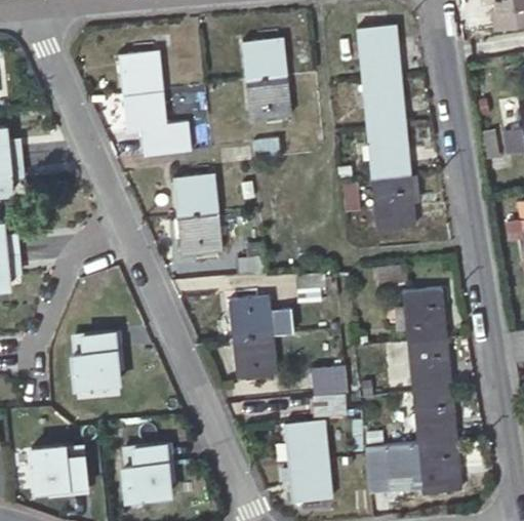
[(523,0),(491,0),(493,13),(488,14),(491,34),(523,29),(523,0)]
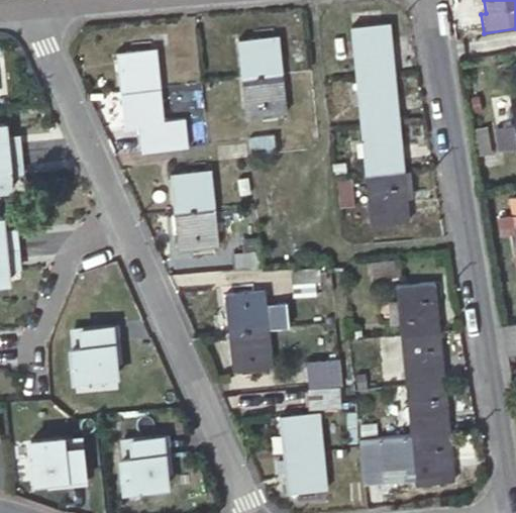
[(395,75),(390,23),(351,27),(353,42),(358,41),(362,78),(395,75)]
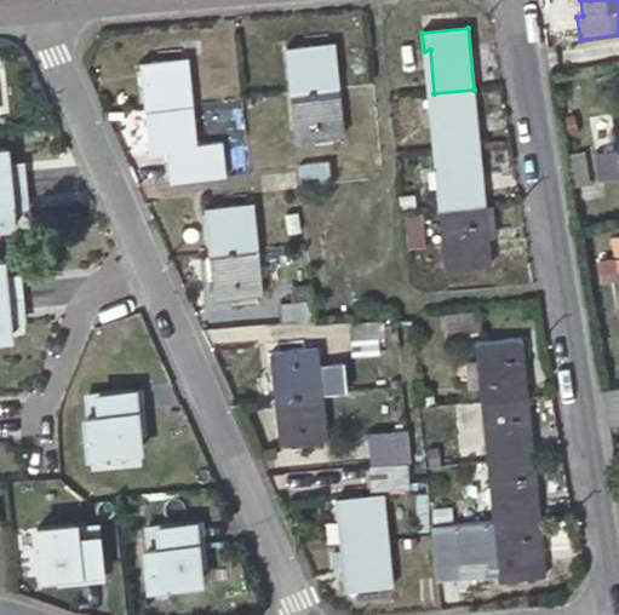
[(287,51),(292,97),(339,93),(334,46),(287,51)]
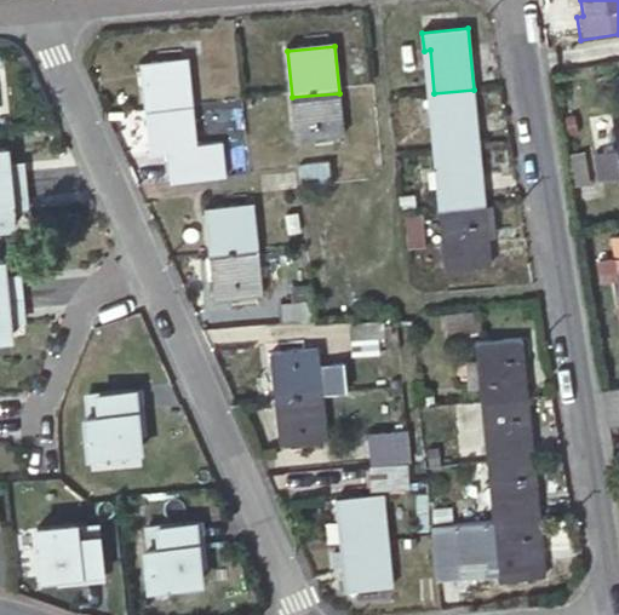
[(141,65),(144,111),(191,107),(188,62),(141,65)]
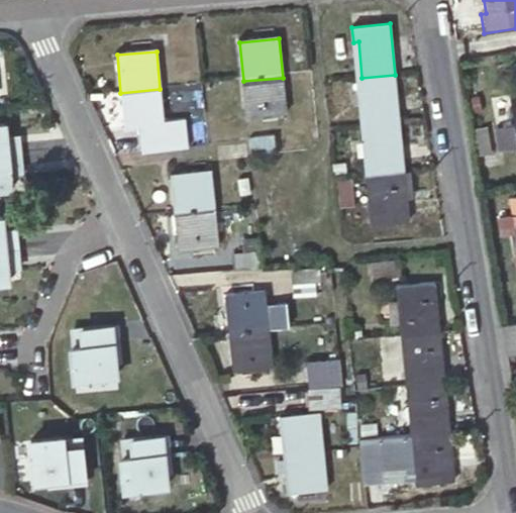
[(366,127),(400,123),(395,75),(362,78),(356,78),(358,94),(363,93),(366,127)]
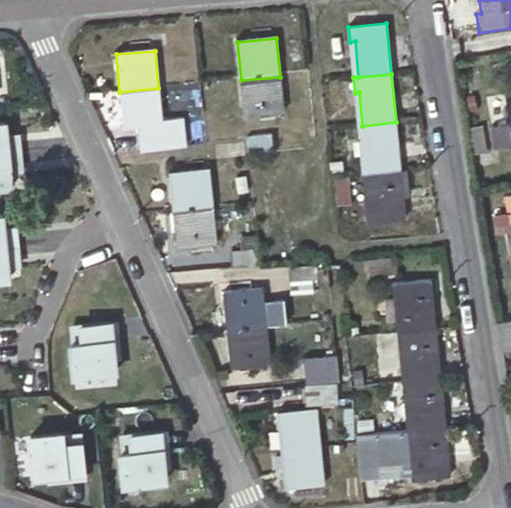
[(241,80),(244,119),(284,115),(280,77),(241,80)]
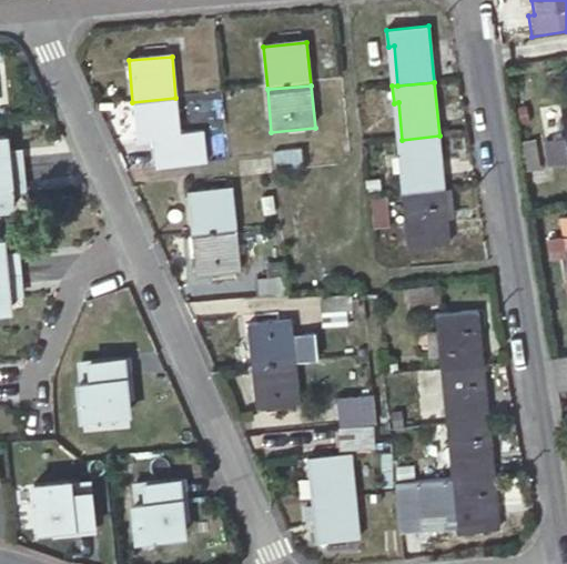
[(132,102),(137,145),(155,144),(158,171),(208,165),(205,140),(180,141),(175,98),(132,102)]
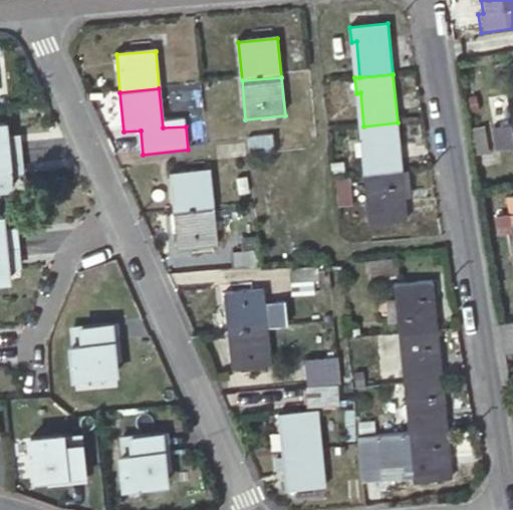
[(509,128),(490,131),(493,152),(512,148),(512,96),(507,97),(508,105),(505,105),(509,128)]
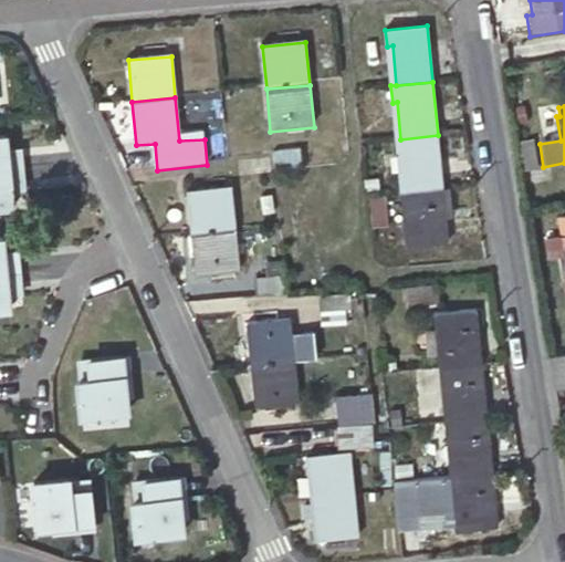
[(403,157),(406,193),(443,189),(438,135),(400,139),(396,139),(398,158),(403,157)]
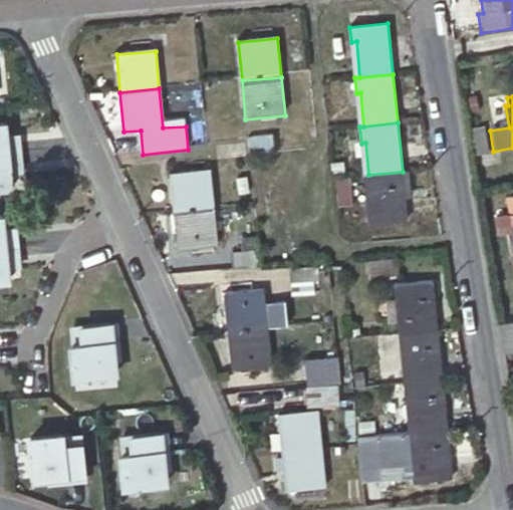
[(0,159),(22,158),(21,141),(8,142),(7,125),(0,125),(0,159)]
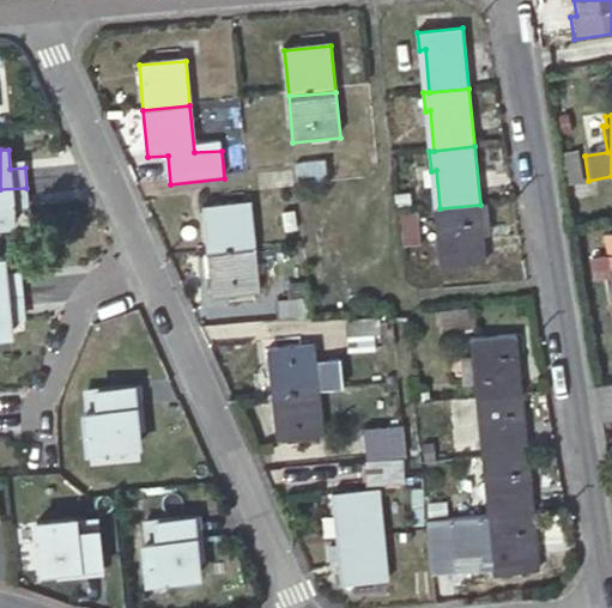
[(551,157),(557,187),(579,183),(574,153),(551,157)]
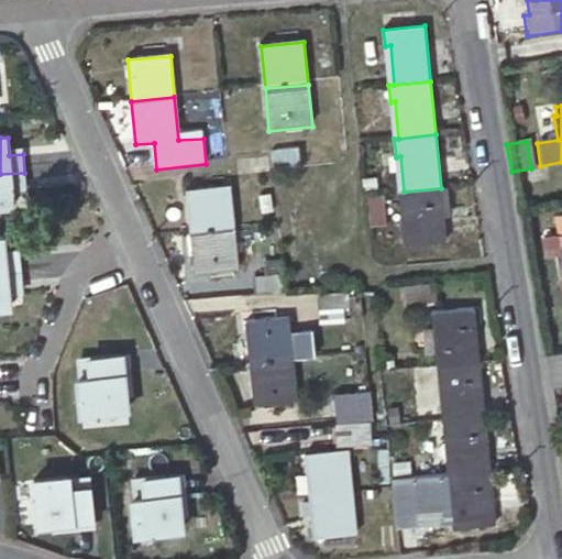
[(272,157),(274,175),(301,172),(299,153),(272,155),(272,157)]
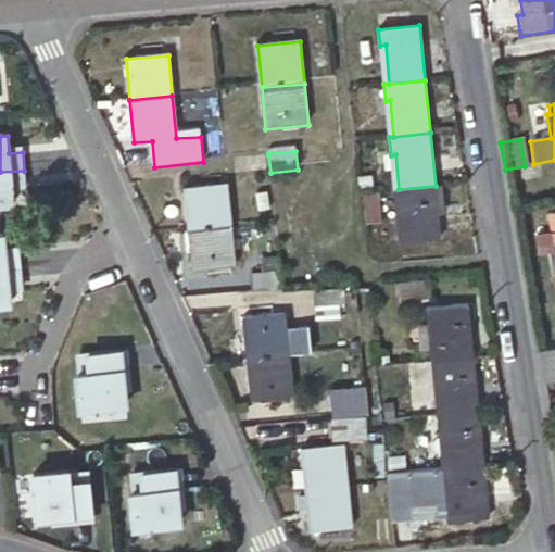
[(24,171),(0,172),(0,210),(14,209),(12,189),(26,188),(24,171)]
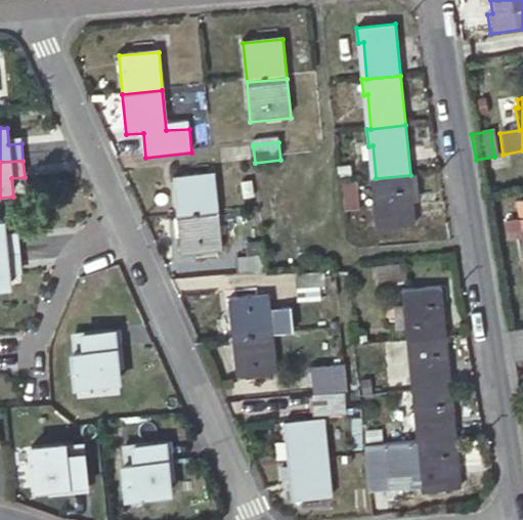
[(218,213),(215,173),(174,178),(178,217),(218,213)]
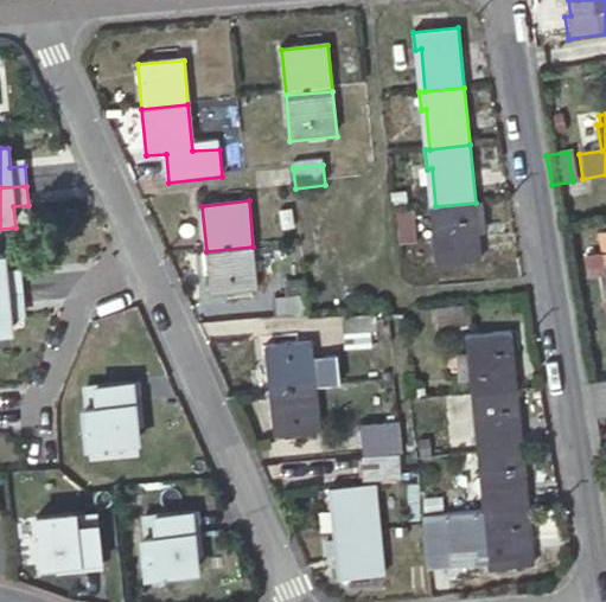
[(476,203),(435,206),(431,206),(433,226),(438,226),(441,261),(437,261),(437,266),(480,260),(476,203)]
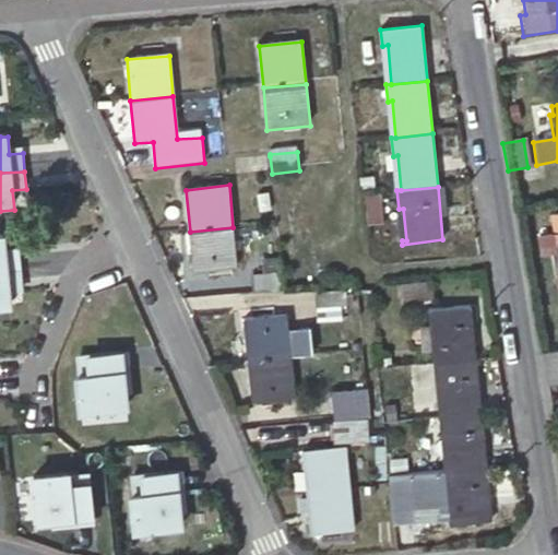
[(382,221),(380,192),(366,193),(368,223),(382,221)]
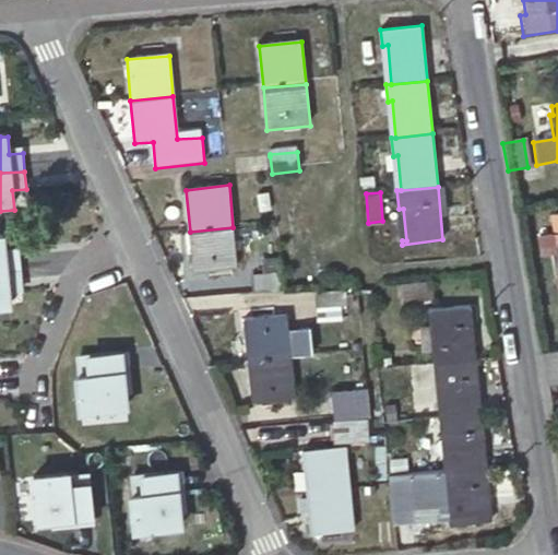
[(557,215),(548,217),(553,236),(535,238),(539,257),(556,254),(557,267),(557,215)]
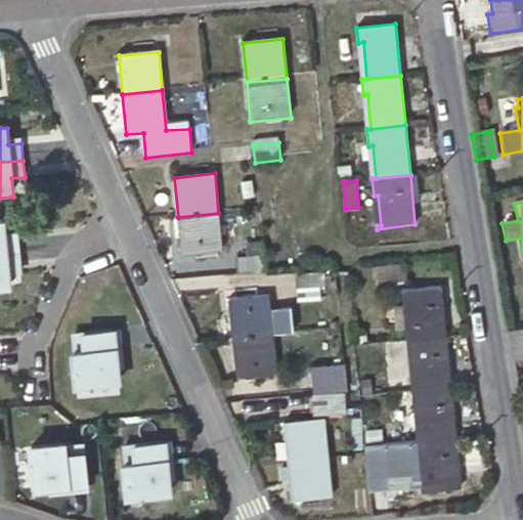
[(222,252),(218,213),(178,217),(182,256),(222,252)]
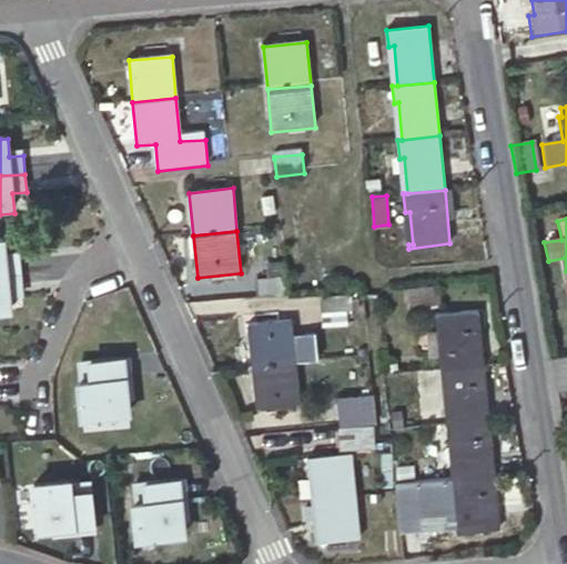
[(0,278),(22,277),(20,258),(6,260),(3,242),(0,242),(0,278)]
